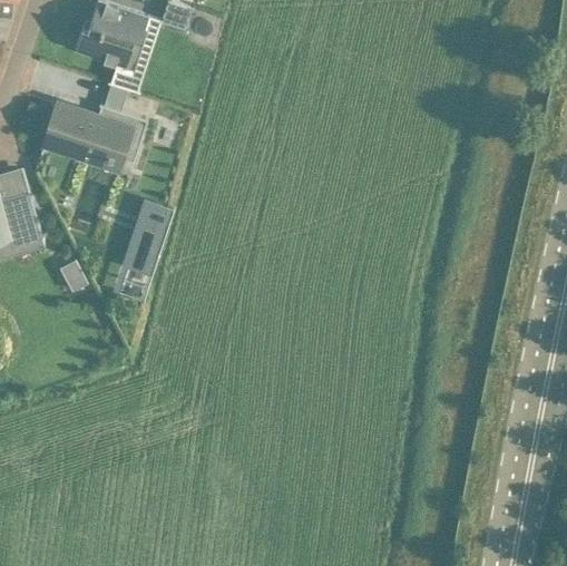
[(86,30),(80,28),(74,50),(124,67),(130,47),(136,48),(146,18),(96,1),(86,30)]
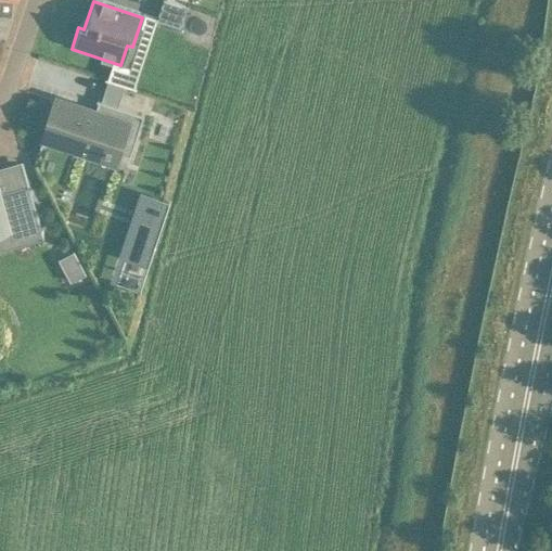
[(162,1),(154,23),(178,30),(184,9),(162,1)]
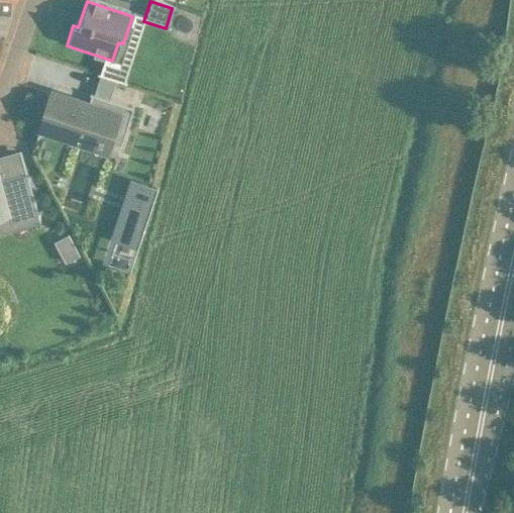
[(37,132),(67,142),(72,128),(124,146),(136,111),(89,95),(84,109),(49,98),(37,132)]
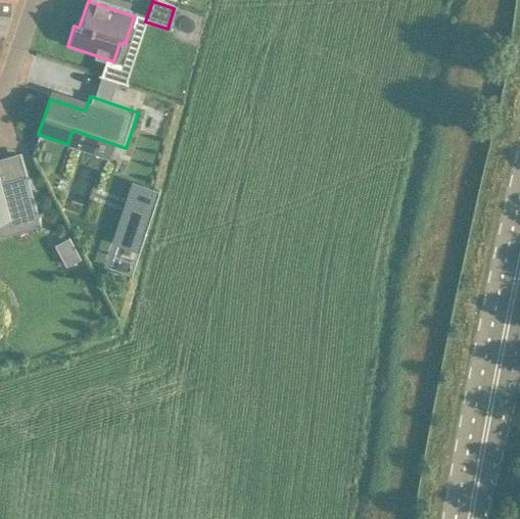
[(39,227),(25,175),(0,182),(0,222),(5,221),(8,231),(36,223),(38,228),(39,227)]
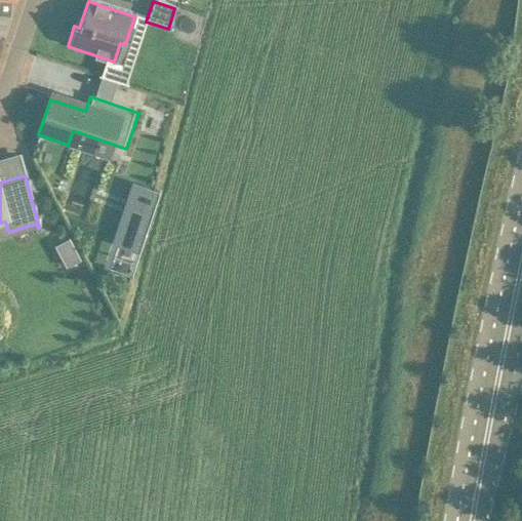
[(130,194),(116,238),(142,246),(156,202),(130,194)]
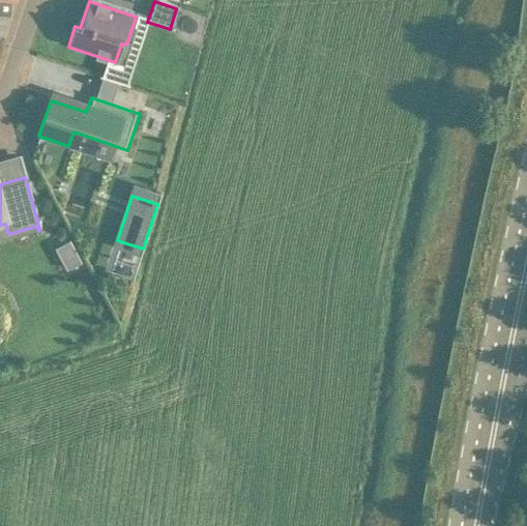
[(69,249),(58,254),(67,273),(65,274),(66,275),(81,267),(69,245),(68,246),(69,249)]
